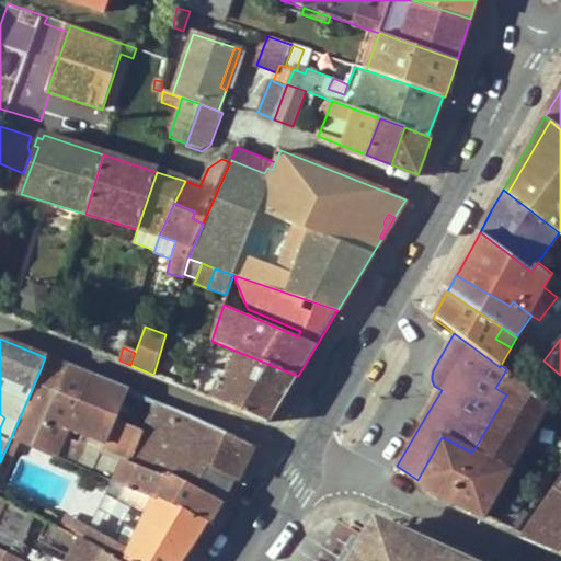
[(214,370),(205,367),(197,393),(270,422),(284,400),(298,376),(238,352),(226,379),(213,374),(214,370)]
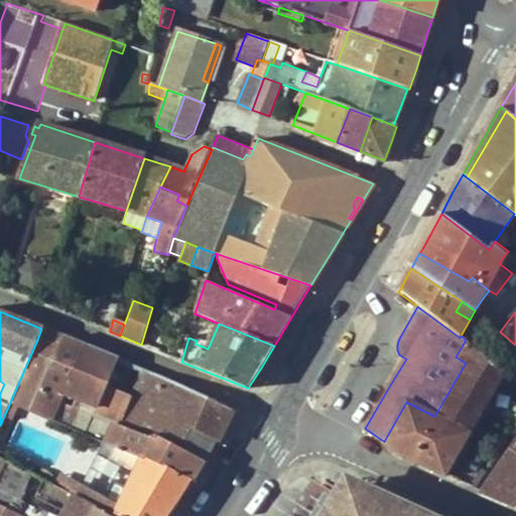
[(62,337),(41,329),(37,340),(58,349),(62,337)]
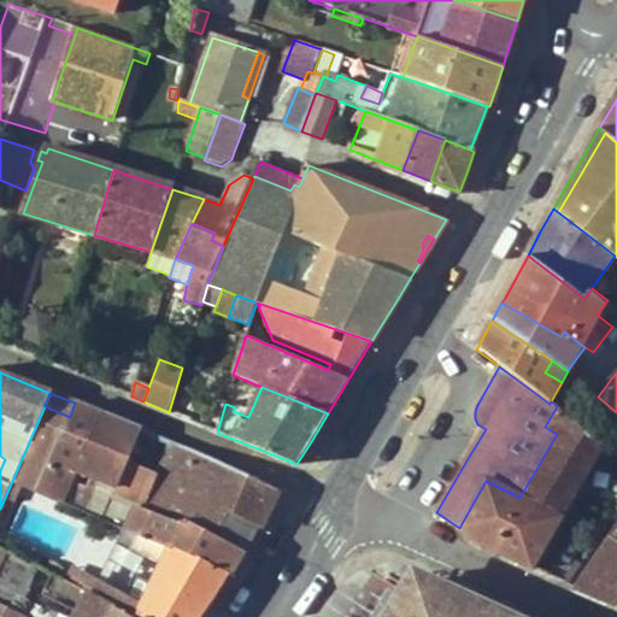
[(93,477),(116,487),(140,429),(75,403),(70,417),(37,491),(78,509),(93,477)]
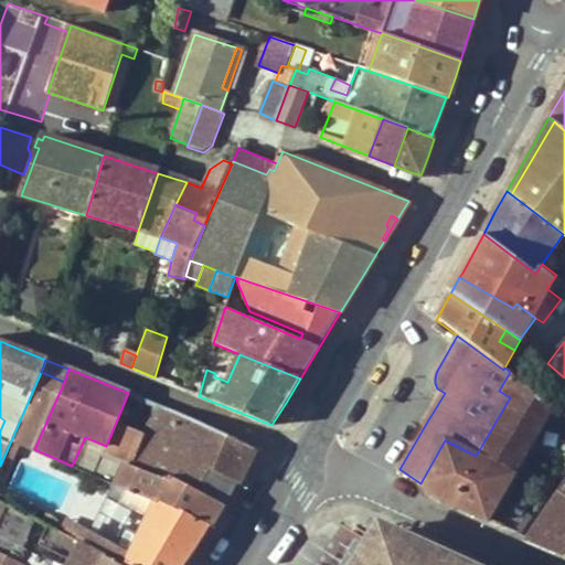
[(34,449),(64,382),(41,372),(12,438),(34,449)]
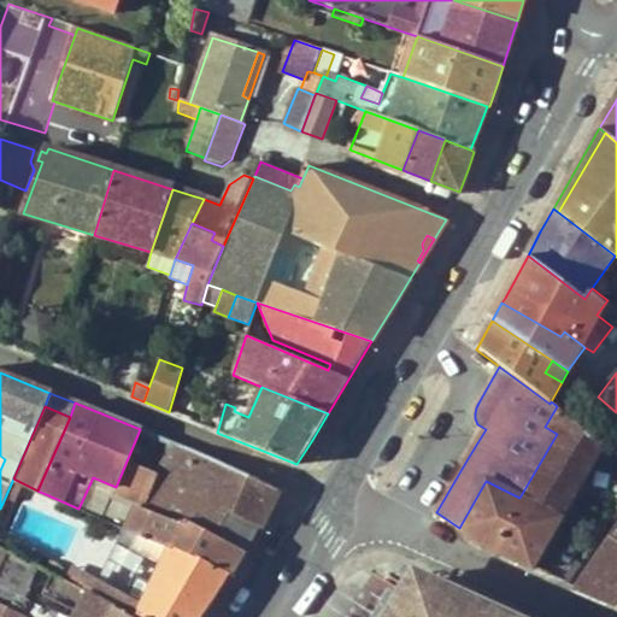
[(482,544),(532,568),(605,444),(557,406),(545,427),(557,434),(519,498),(486,481),(459,528),(482,544)]
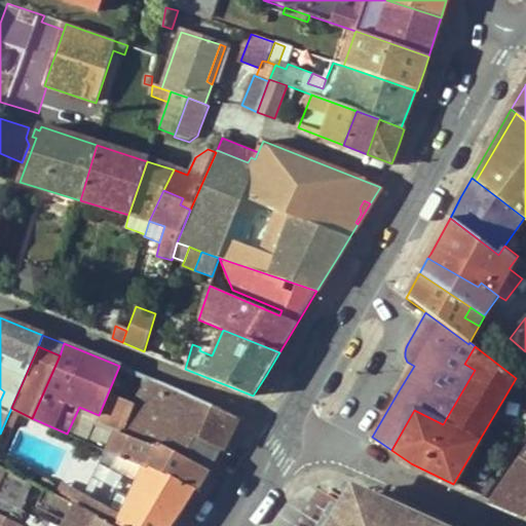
[(176,427),(183,412),(191,397),(119,366),(99,415),(95,424),(156,449),(159,445),(205,470),(219,448),(176,427)]
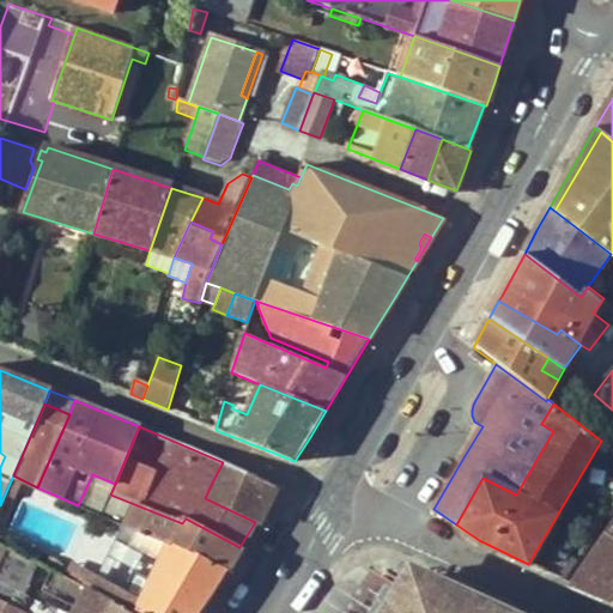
[(277,486),(223,462),(213,480),(266,505),(271,498),(277,486)]
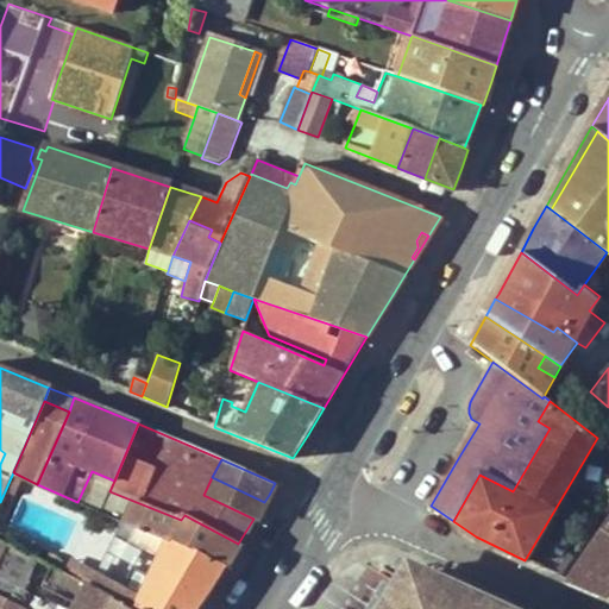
[(168,539),(224,566),(232,552),(238,544),(184,515),(181,520),(110,491),(114,481),(92,471),(77,502),(136,528),(167,542),(168,539)]
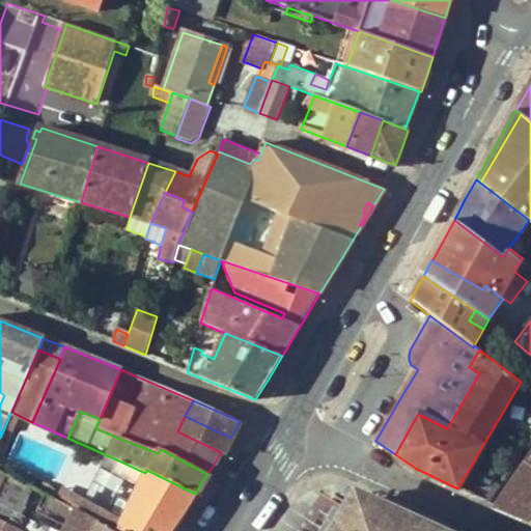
[(185,416),(177,431),(221,452),(223,453),(230,438),(185,416)]
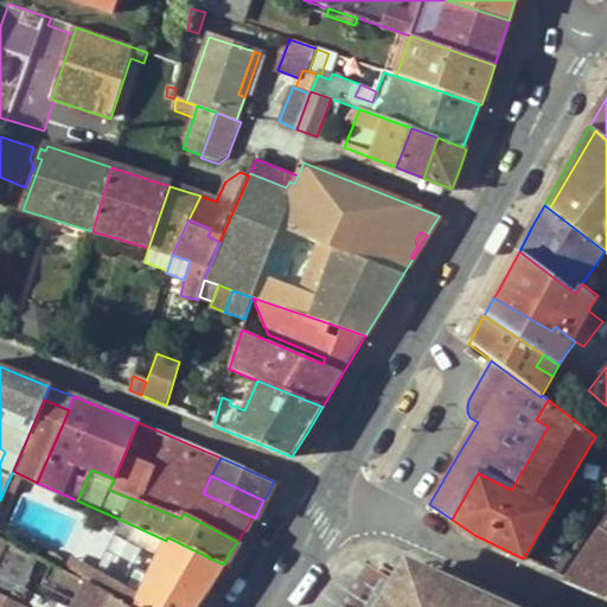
[(606,521),(582,558),(606,574),(606,588),(604,594),(606,595),(606,521)]
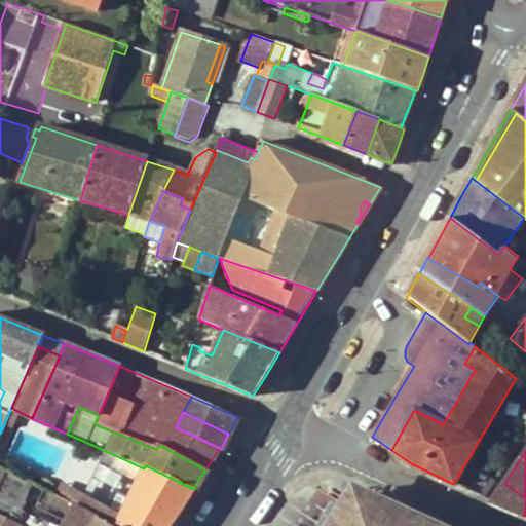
[(121,515),(83,493),(76,505),(98,517),(97,518),(112,525),(168,525),(178,513),(193,489),(145,465),(144,468),(117,456),(111,468),(138,482),(121,515)]
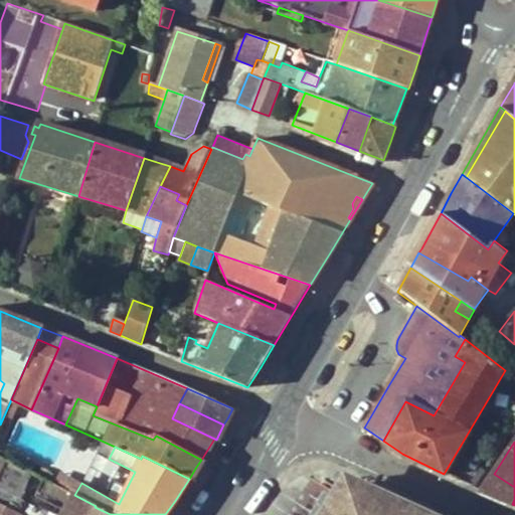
[(110,514),(95,507),(96,506),(74,495),(7,461),(4,470),(0,477),(0,504),(21,514),(110,514)]
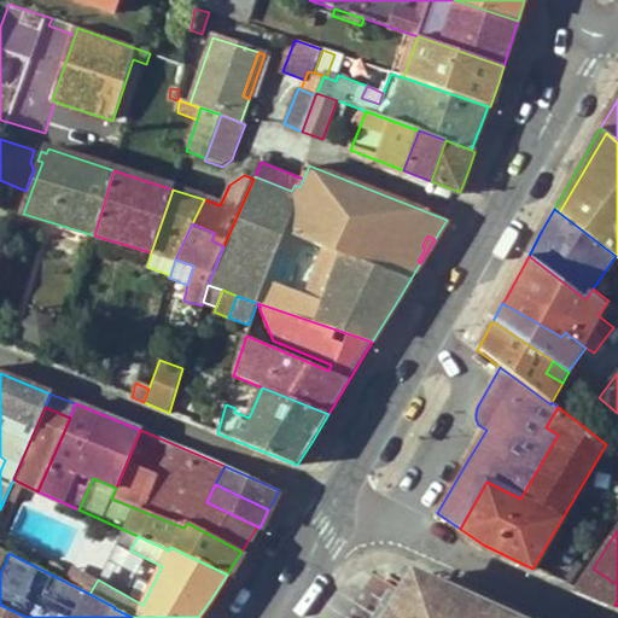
[(617,599),(617,584),(593,569),(578,589),(614,605),(617,599)]
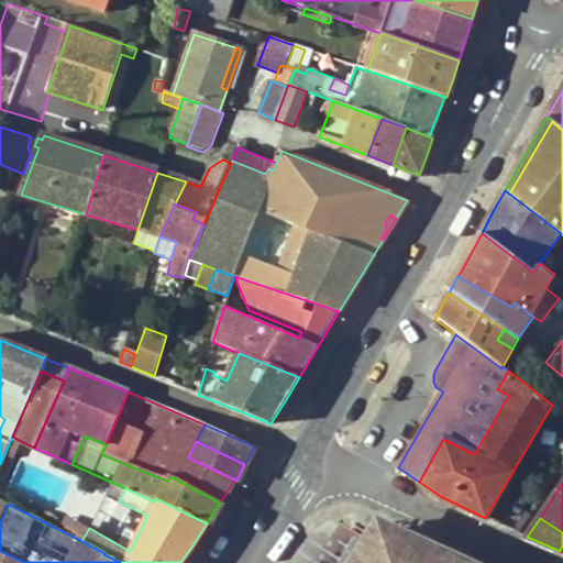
[(465,562),(470,558),(423,537),(426,532),(406,528),(399,538),(365,545),(359,542),(345,562),(465,562)]
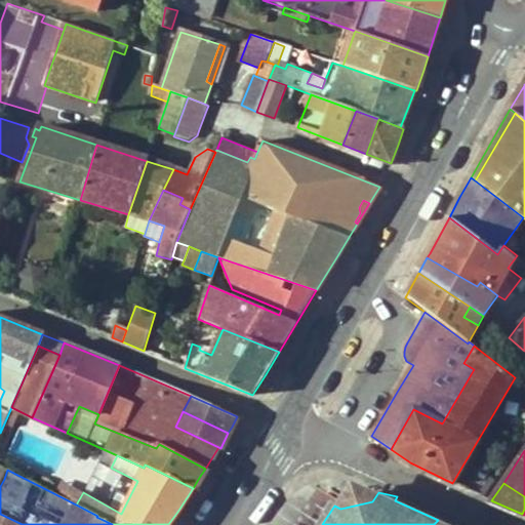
[(349,497),(340,509),(372,501),(368,498),(363,496),(358,494),(353,494),(349,497)]
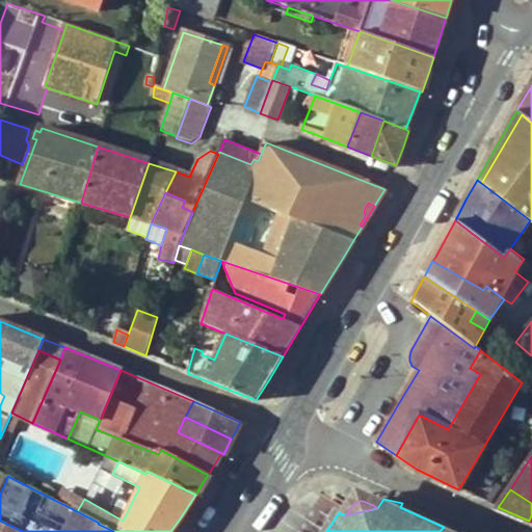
[(0,531),(22,531),(0,521),(0,531)]
